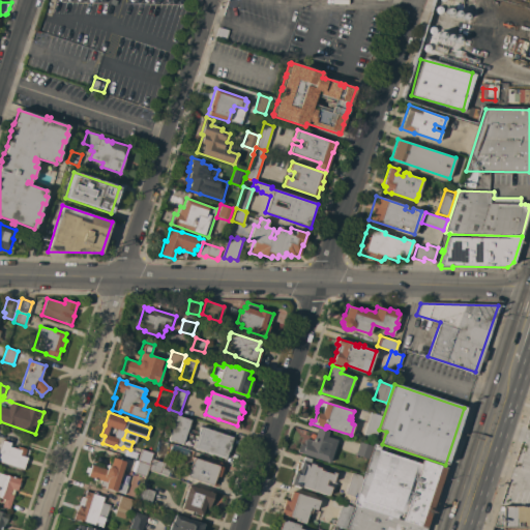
[(376,438),(363,434),(371,412),(383,416),(376,438)]
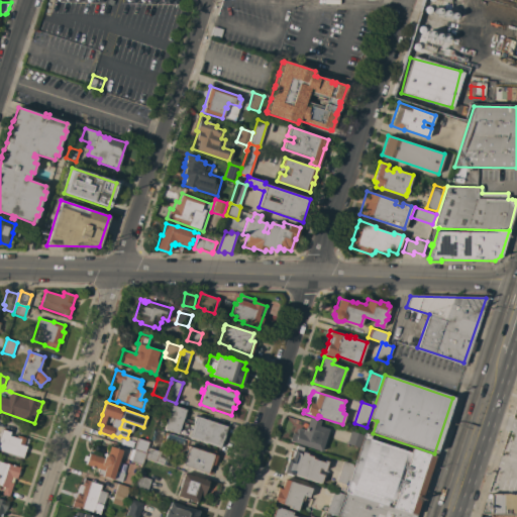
[(164,429),(172,405),(186,410),(184,414),(186,415),(185,418),(194,421),(195,416),(201,418),(201,416),(204,417),(203,419),(207,420),(207,418),(210,419),(209,421),(226,426),(226,428),(227,429),(226,432),(225,431),(224,434),(226,434),(224,440),(222,439),(221,441),(223,442),(222,445),(220,445),(220,447),(164,429)]
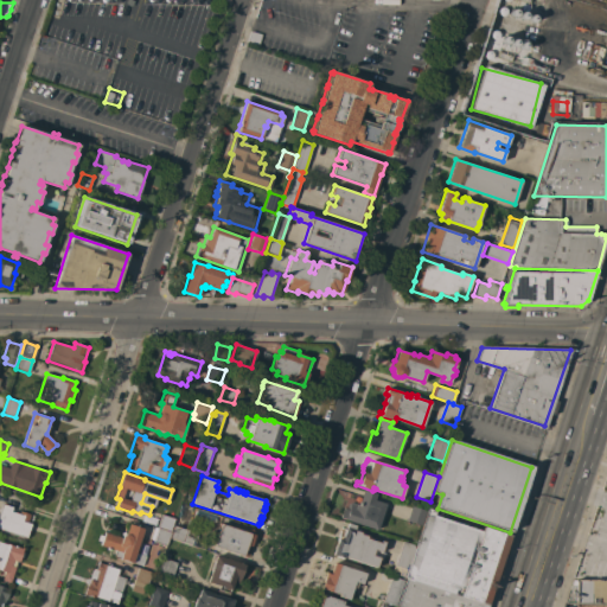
[(342,517),(344,509),(349,510),(349,509),(347,508),(350,504),(351,503),(351,502),(359,504),(363,491),(376,494),(375,500),(385,504),(377,530),(342,517)]
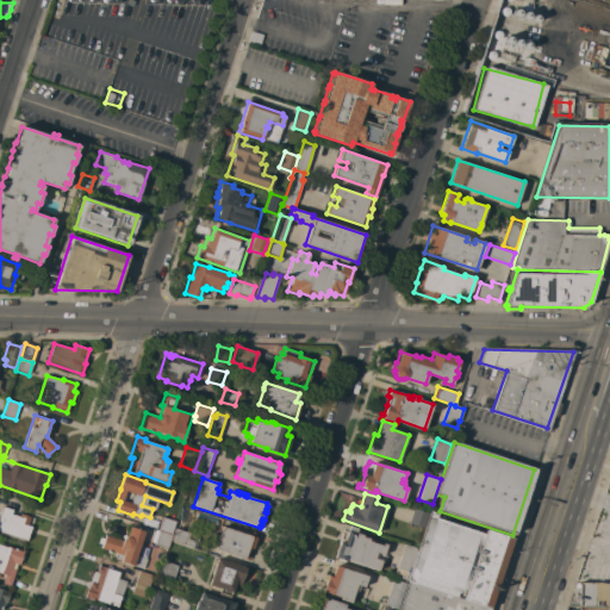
[(2,506),(13,510),(12,514),(20,516),(20,514),(31,517),(29,526),(33,527),(29,541),(0,531),(0,510),(1,511),(2,506)]
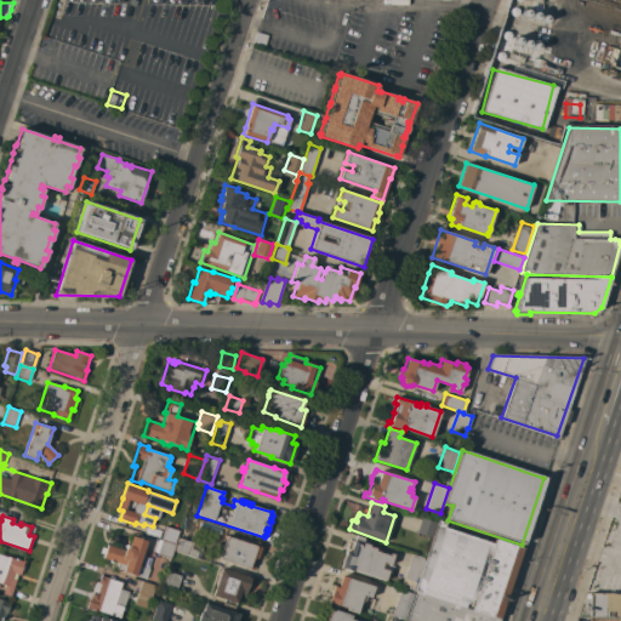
[(433,539),(417,533),(422,518),(438,524),(433,539)]
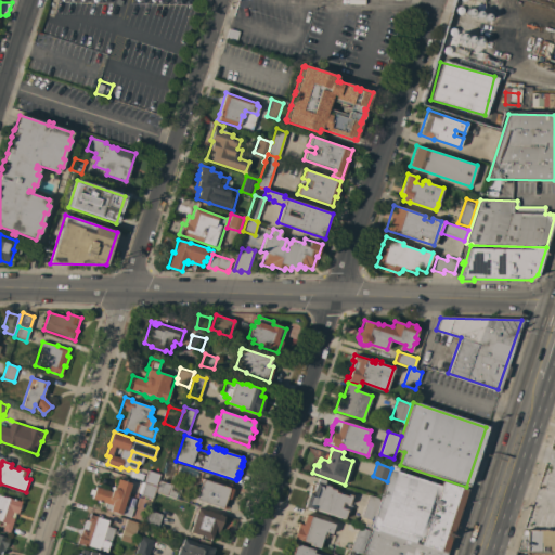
[(467,491),(443,483),(442,486),(399,473),(401,467),(394,465),(373,528),(379,530),(381,526),(424,540),(423,544),(448,552),(467,491)]
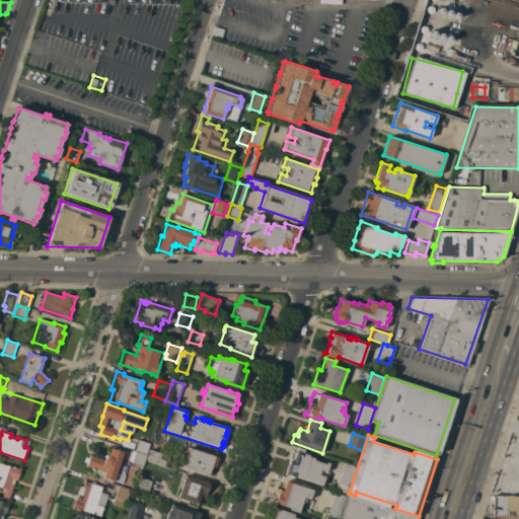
[(146,454),(136,451),(135,451),(139,440),(149,443),(146,454)]
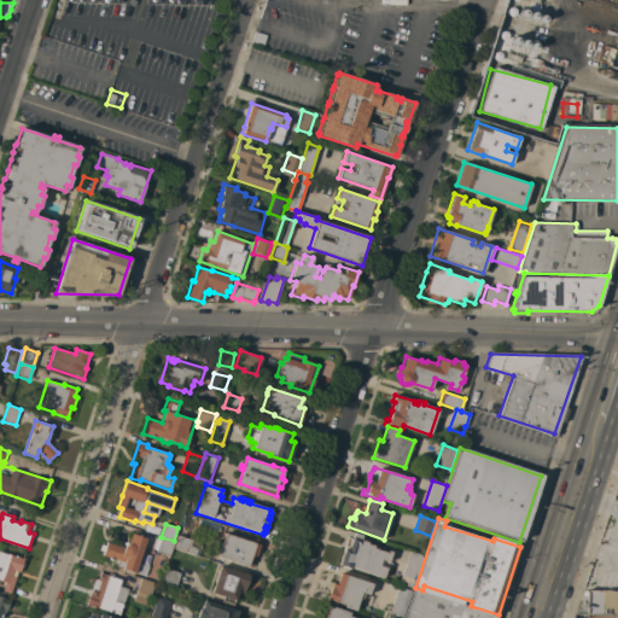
[(146,538),(143,549),(144,551),(143,554),(141,554),(139,563),(150,566),(146,577),(116,566),(118,560),(103,555),(104,552),(100,549),(101,544),(106,546),(108,541),(124,547),(126,546),(124,543),(127,541),(128,543),(132,534),(146,538)]
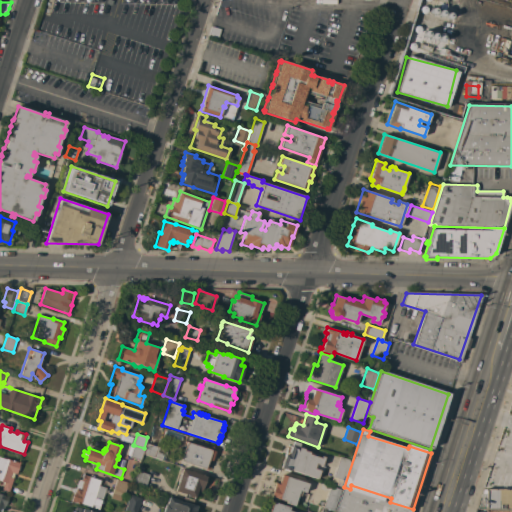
[(209,449),(210,446),(216,448),(209,470),(181,460),(187,442),(209,449)]
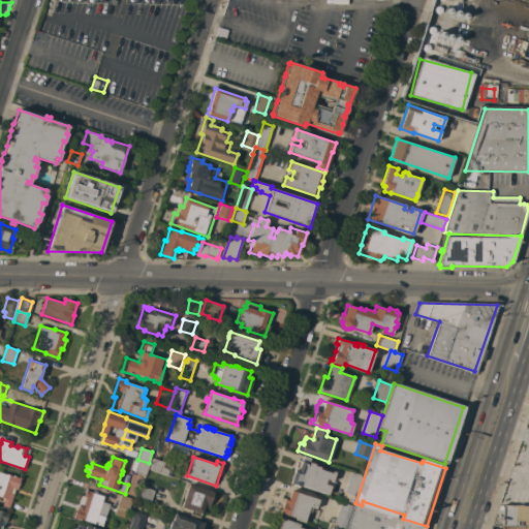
[(302,486),(302,487),(290,484),(296,468),(299,469),(302,459),(303,457),(310,459),(309,462),(314,464),(314,465),(319,467),(319,469),(332,473),(333,471),(336,472),(333,480),(336,481),(334,487),(331,486),(328,495),(302,486)]
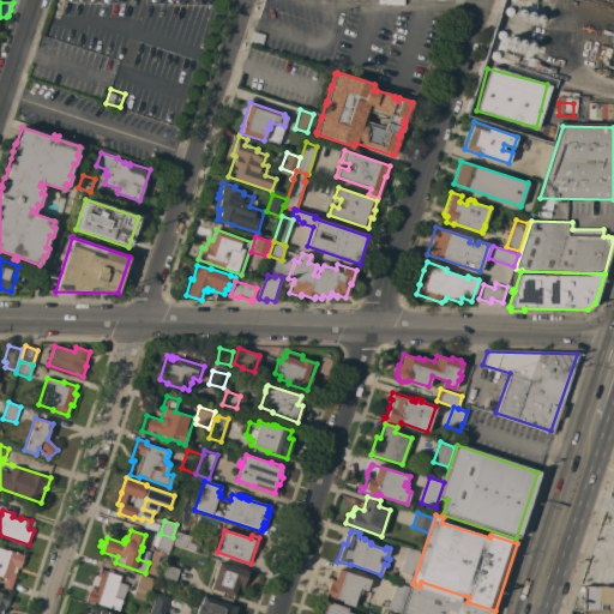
[(191,536),(190,542),(197,545),(194,552),(173,545),(178,531),(191,536)]
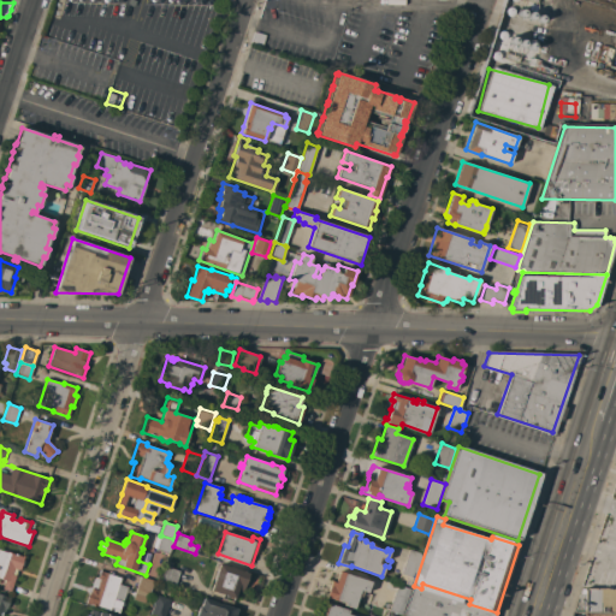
[(173,539),(169,554),(157,550),(161,535),(173,539)]
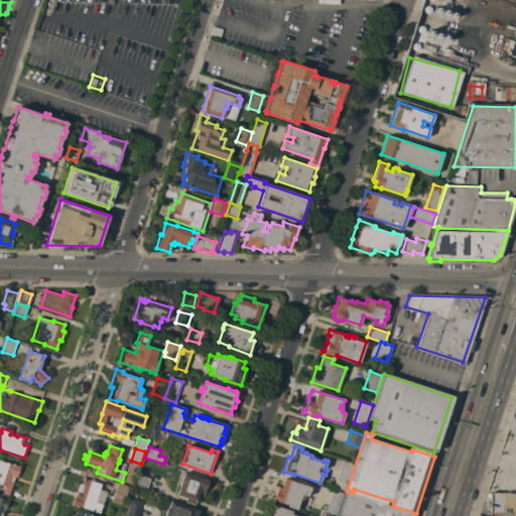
[(0,461),(19,467),(19,465),(20,466),(19,470),(21,470),(19,474),(18,474),(17,478),(15,477),(13,484),(12,487),(9,495),(2,493),(4,486),(0,485),(0,461)]
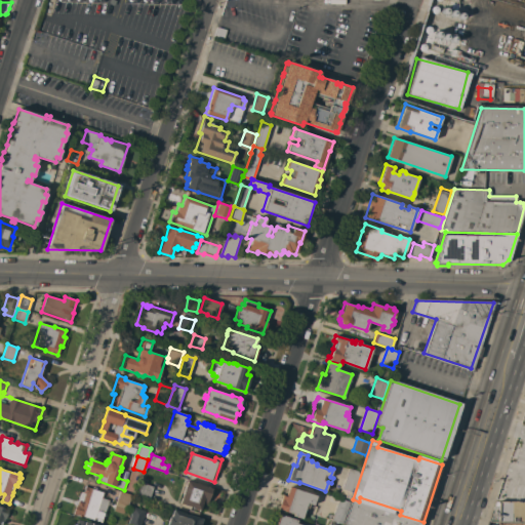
[(338,498),(349,469),(360,473),(350,502),(338,498)]
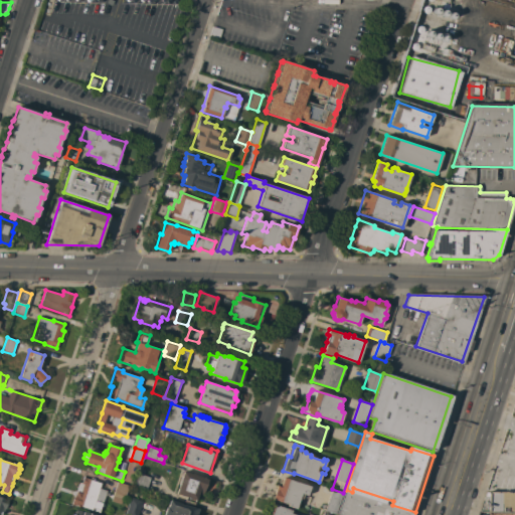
[(183,472),(208,479),(207,481),(209,482),(207,486),(206,486),(203,495),(198,494),(194,505),(185,501),(186,497),(176,494),(183,472)]
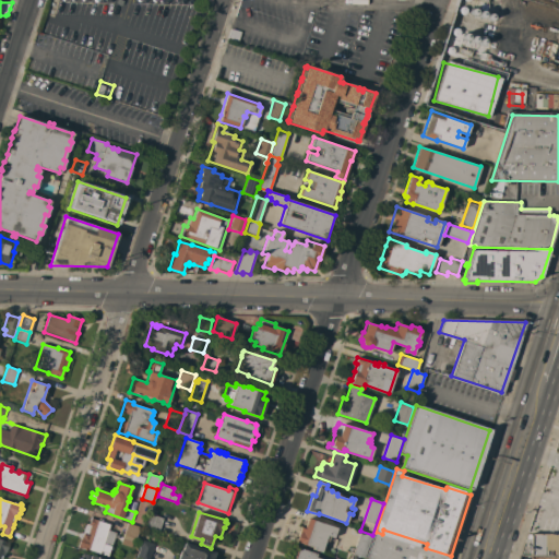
[(159,531),(147,527),(152,514),(163,518),(159,531)]
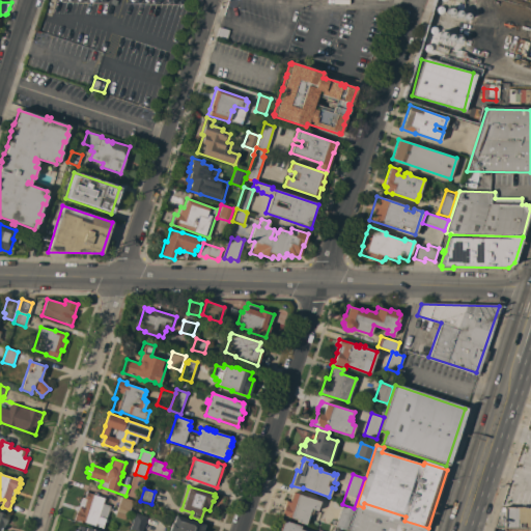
[(110,506),(106,519),(103,528),(98,527),(99,525),(95,524),(94,526),(75,520),(77,510),(78,510),(82,497),(85,498),(87,492),(93,494),(93,492),(98,494),(98,496),(105,498),(103,503),(110,506)]
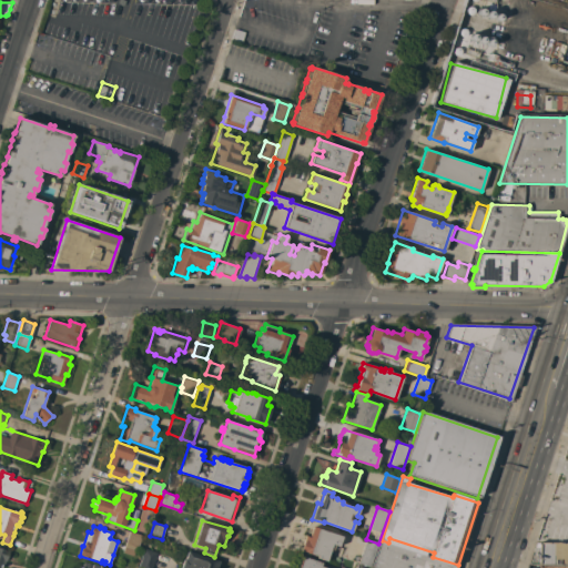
[(326,560),(317,558),(317,556),(301,550),(305,536),(310,537),(313,527),(342,536),(338,546),(335,545),(333,550),(331,549),(326,560)]
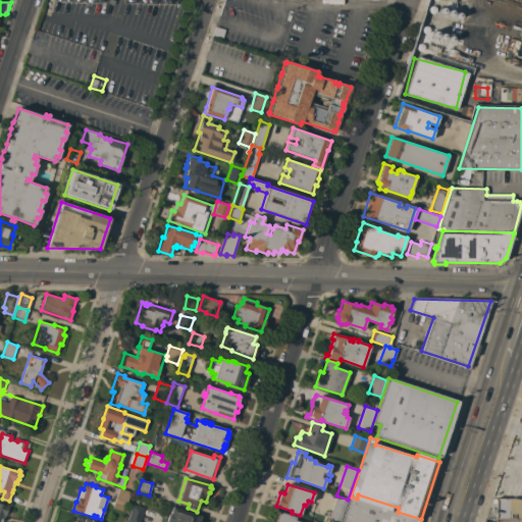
[(129,491),(126,503),(124,502),(122,506),(114,503),(119,488),(129,491)]
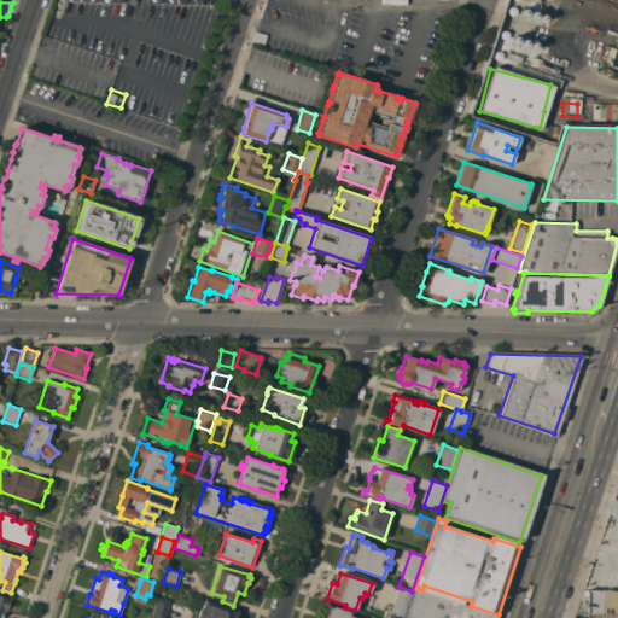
[(403,616),(390,612),(398,587),(412,592),(403,616)]
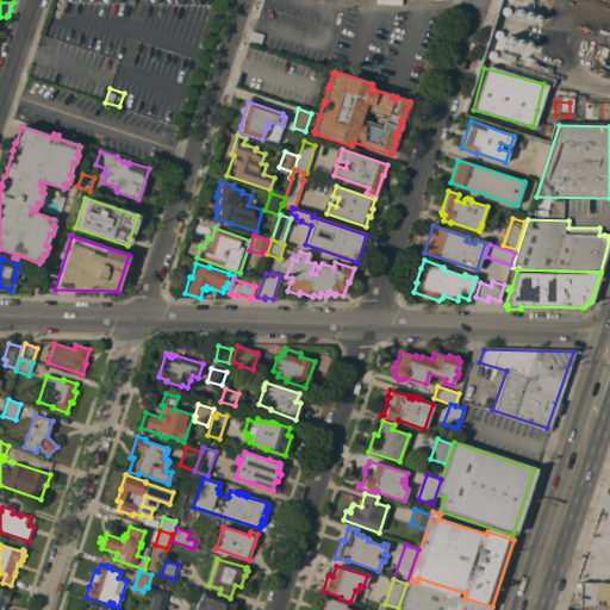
[(491,609),(492,607),(465,598),(417,583),(410,580),(400,609),(404,609),(491,609)]
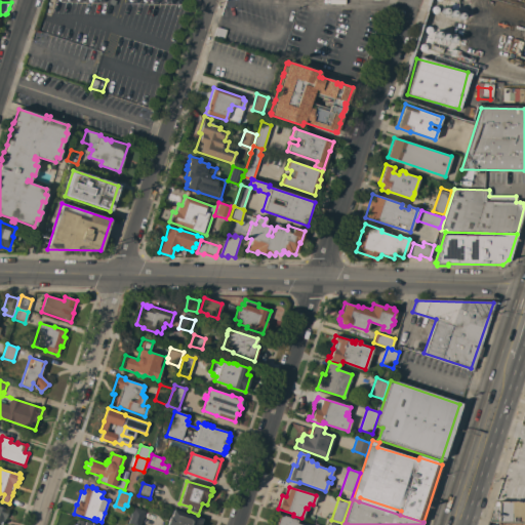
[(524,521),(498,521),(498,513),(493,512),(496,502),(524,502),(524,521)]
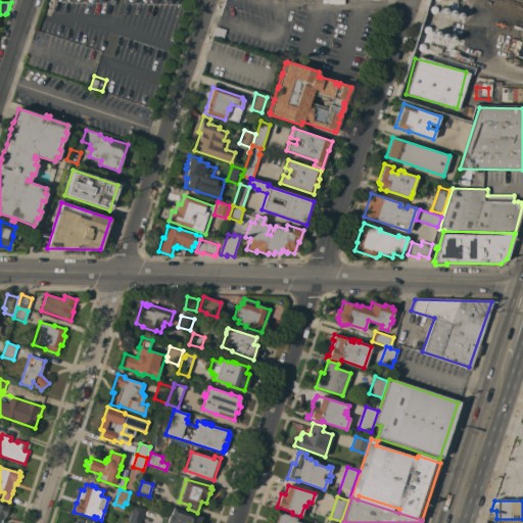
[(0,522),(0,504),(9,508),(6,517),(3,516),(0,522)]
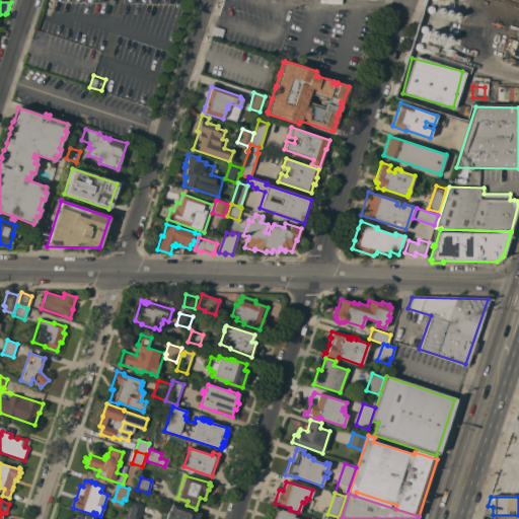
[(139,518),(127,518),(133,502),(143,505),(139,518)]
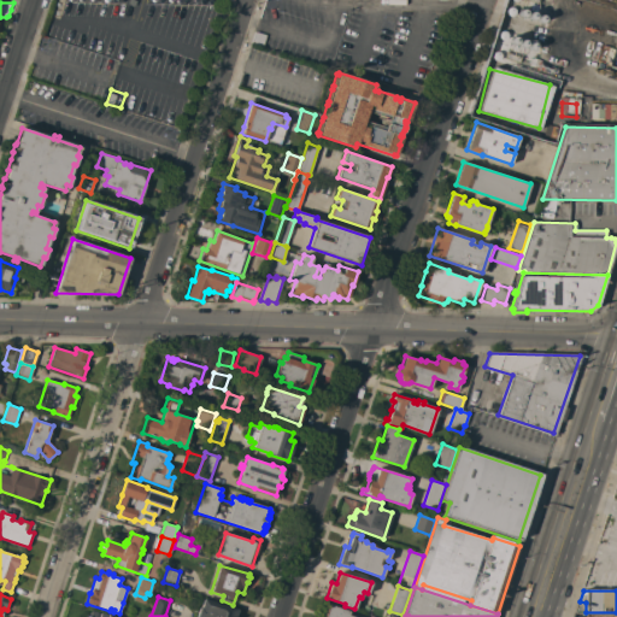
[(217,604),(221,605),(221,604),(238,610),(235,616),(195,616),(200,607),(201,607),(204,599),(217,604)]
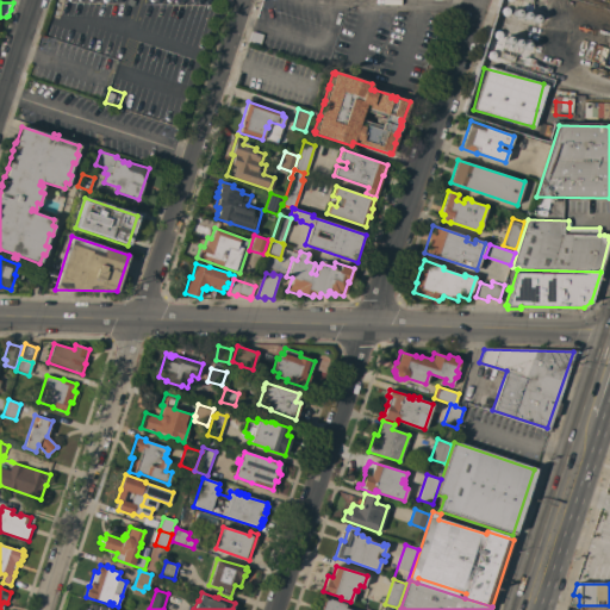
[(346,604),(344,608),(352,609),(319,609),(324,597),(346,604)]
